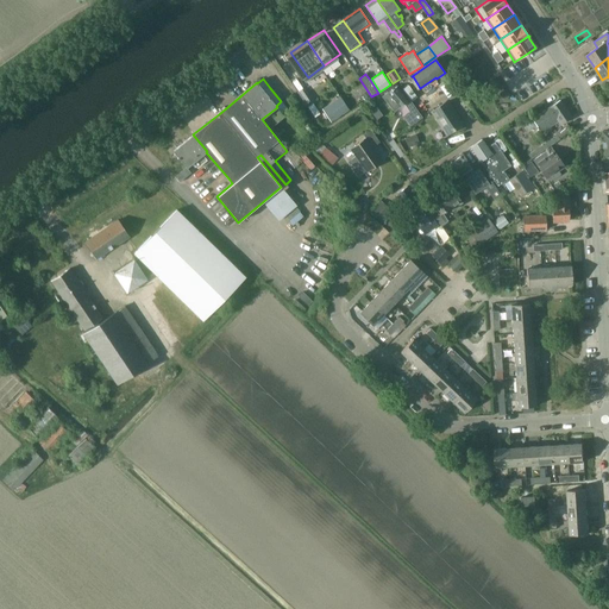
[(408,85),(403,88),(409,99),(412,101),(416,98),(408,85)]
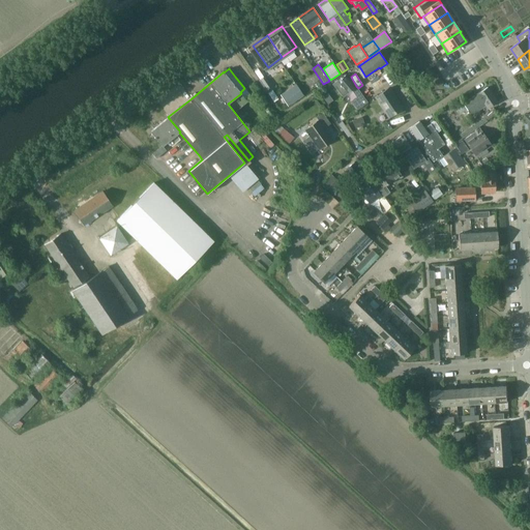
[(367,102),(358,88),(356,86),(355,87),(346,76),(332,84),(344,97),(353,89),(358,96),(352,100),(357,109),(367,102)]
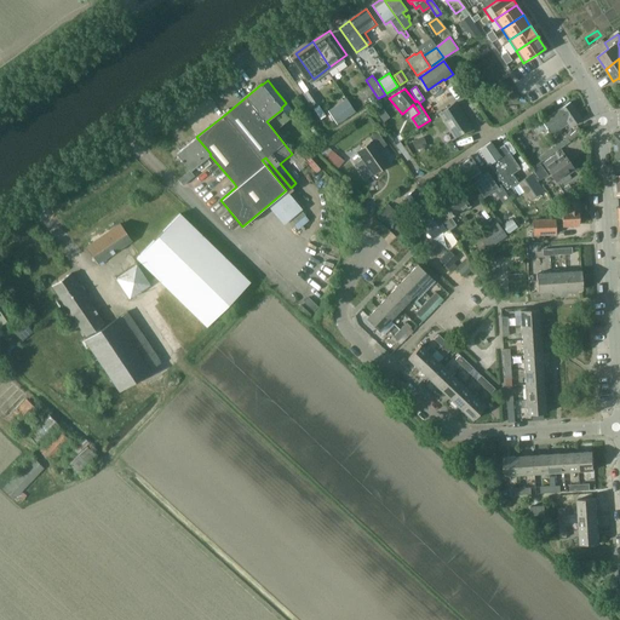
[(346,99),(329,112),(337,124),(354,112),(346,99)]
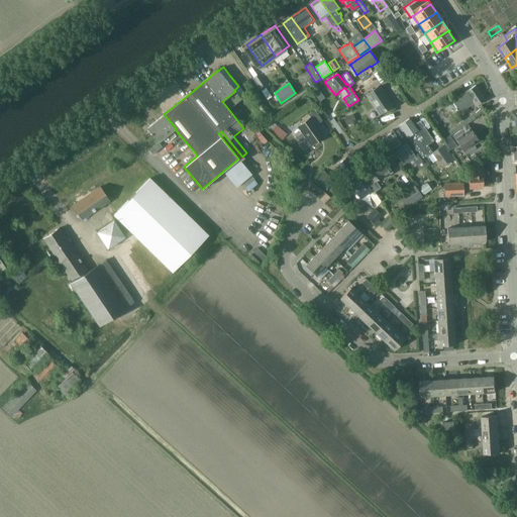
[(476,85),(467,91),(475,102),(476,105),(485,99),(476,85)]
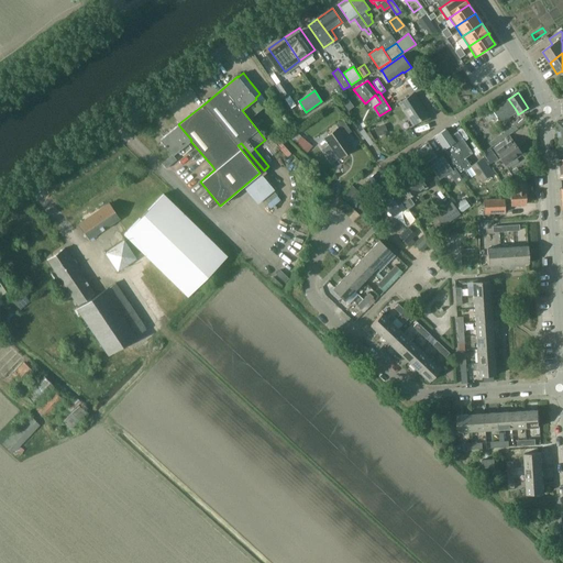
[(412,124),(427,116),(414,94),(399,103),(412,124)]
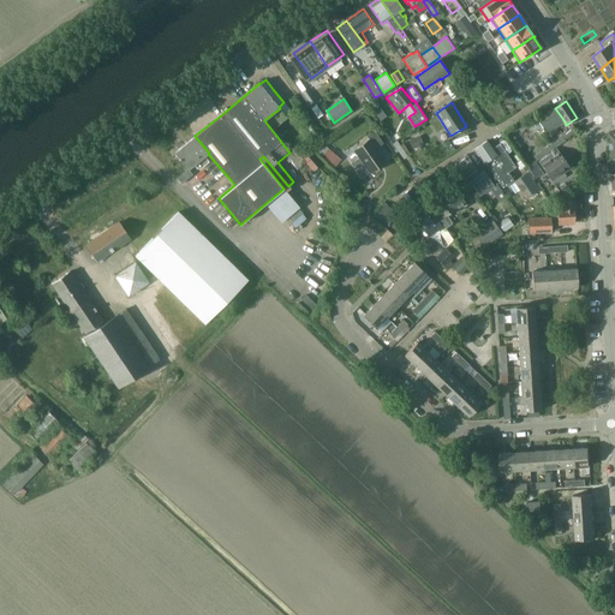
[(548,133),(565,121),(555,108),(539,119),(548,133)]
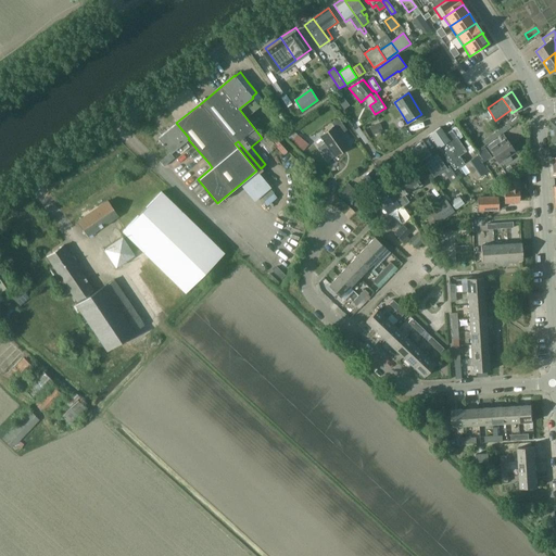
[(510,126),(521,118),(518,113),(506,121),(510,126)]
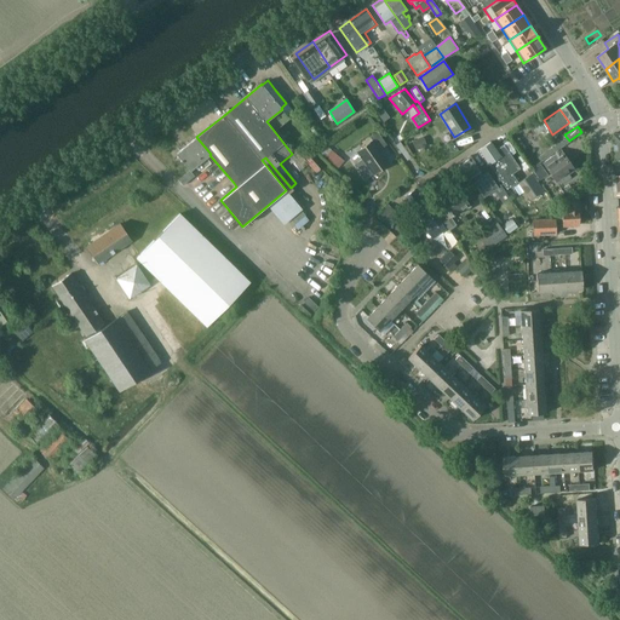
[(362,159),(354,165),(365,181),(373,174),(380,170),(389,162),(379,149),(386,144),(377,132),(369,137),(373,141),(365,147),(357,151),(362,159)]
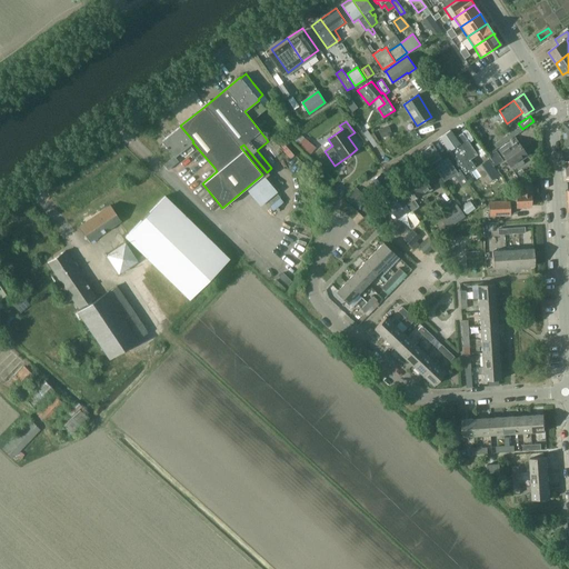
[(180,126),(162,141),(175,157),(180,152),(185,157),(193,149),(189,145),(192,142),(193,141),(180,126)]
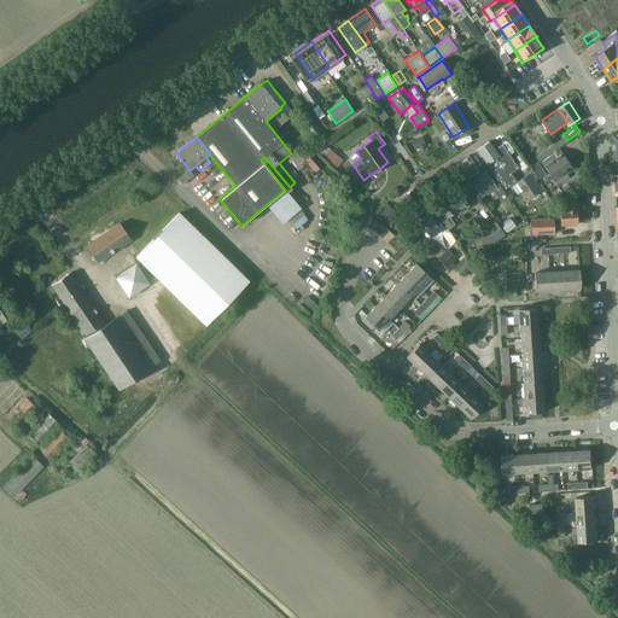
[(421,138),(410,141),(414,150),(425,146),(421,138)]
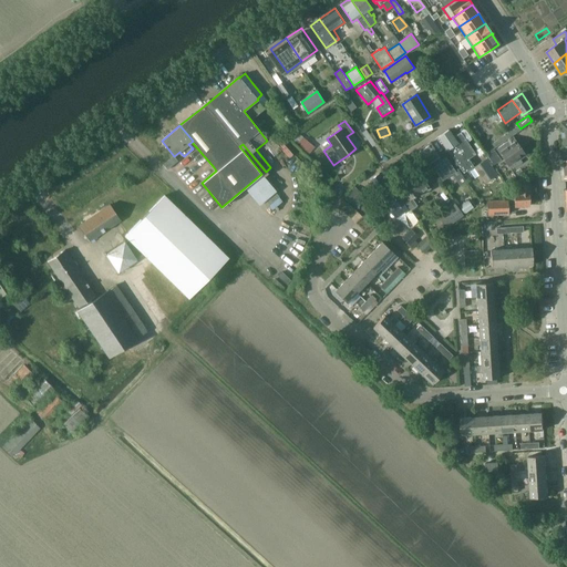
[(454,138),(449,130),(436,137),(445,152),(447,151),(450,154),(447,155),(453,163),(455,162),(464,174),(474,166),(468,158),(476,154),(462,134),(454,138)]
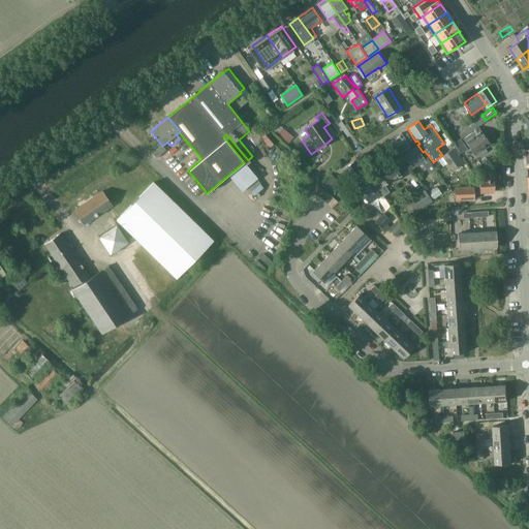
[(284,129),(279,136),(288,144),(294,137),(284,129)]
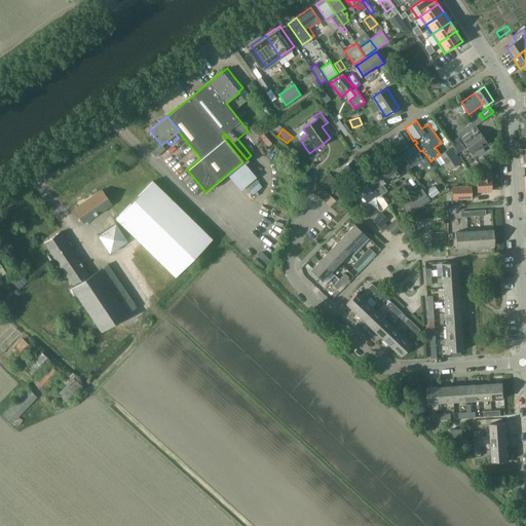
[(472,154),(487,143),(480,133),(475,137),(472,132),(461,139),(472,154)]
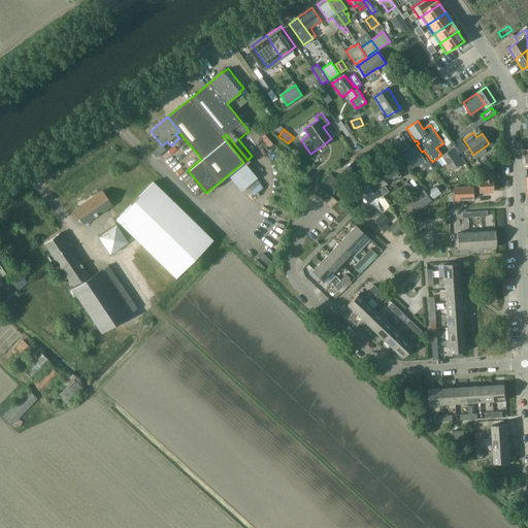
[(401,156),(403,155),(411,168),(423,161),(427,167),(430,165),(426,158),(424,160),(415,146),(410,149),(400,133),(391,139),(401,156)]
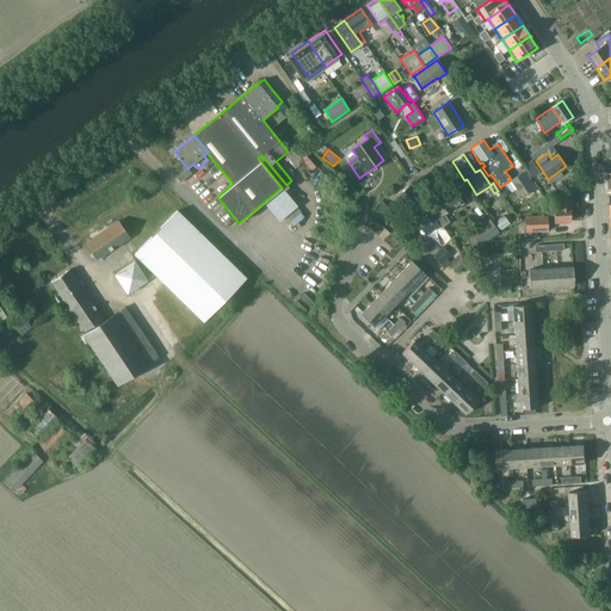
[(315,190),(325,178),(313,168),(303,181),(315,190)]
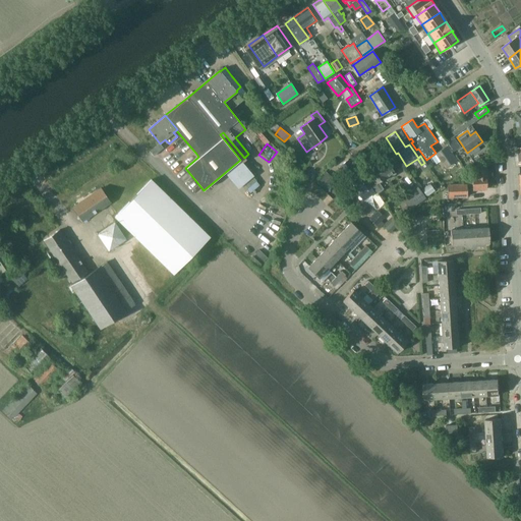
[(442,150),(451,164),(456,161),(446,147),(442,150)]
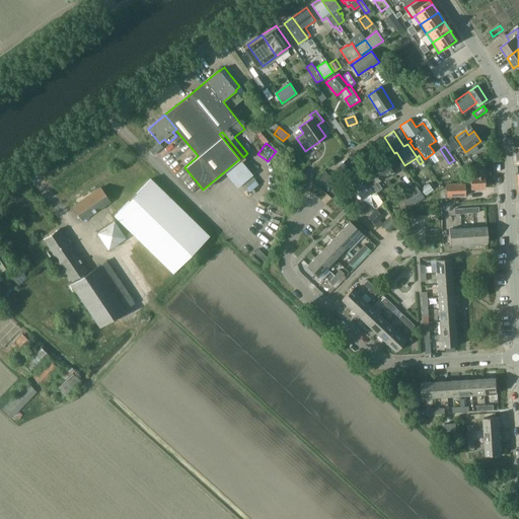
[(435,153),(444,167),(449,163),(440,149),(435,153)]
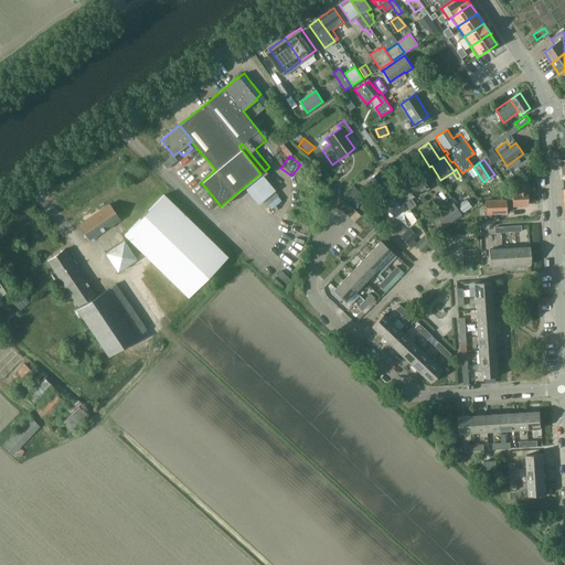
[(418,172),(409,179),(408,177),(406,178),(405,177),(401,179),(402,181),(397,184),(407,200),(404,202),(408,210),(415,205),(411,198),(418,192),(420,194),(429,189),(422,178),(423,178),(420,173),(419,174),(418,172)]
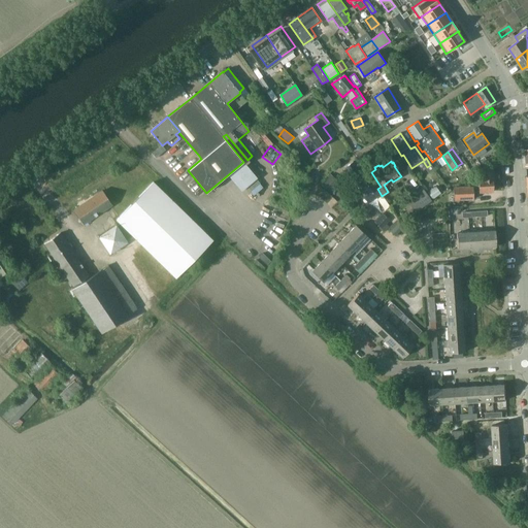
[(344,167),(355,184),(363,196),(368,203),(380,195),(375,189),(370,182),(364,172),(361,174),(353,162),(344,167)]
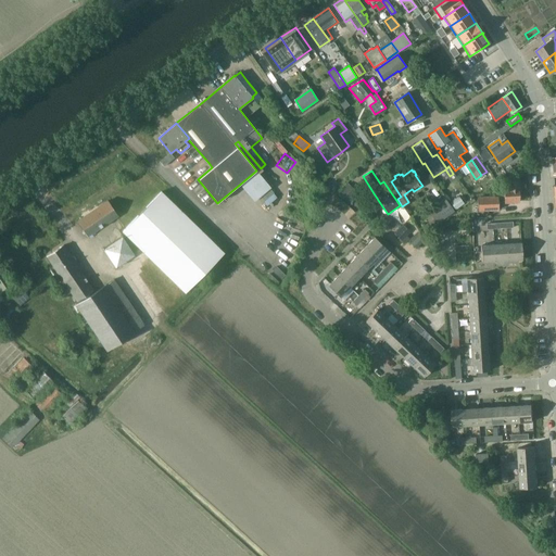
[(517,179),(508,180),(508,188),(504,188),(504,190),(497,190),(498,197),(478,198),(478,210),(498,209),(498,201),(504,200),(504,202),(518,202),(517,179)]
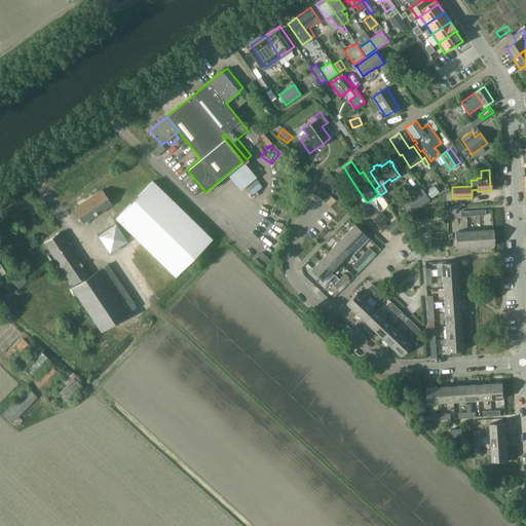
[(339,183),(329,173),(321,181),(330,191),(339,183)]
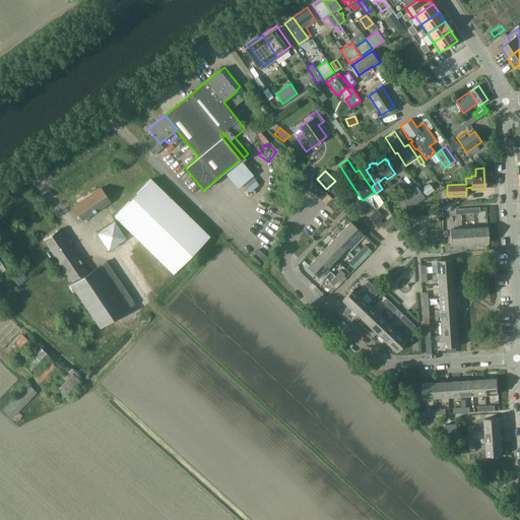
[(151,178),(114,215),(173,273),(209,235),(151,178)]
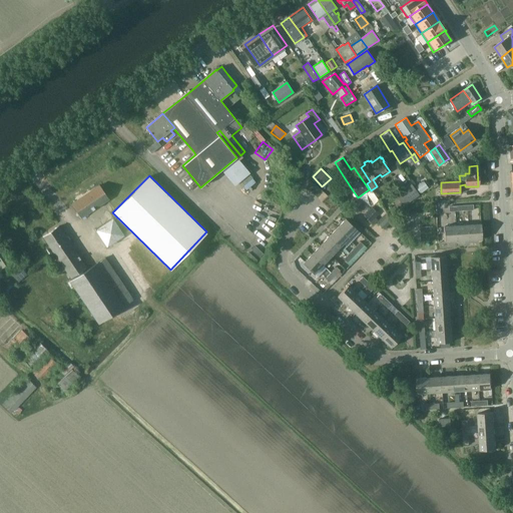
[(410,183),(395,193),(404,206),(419,195),(410,183)]
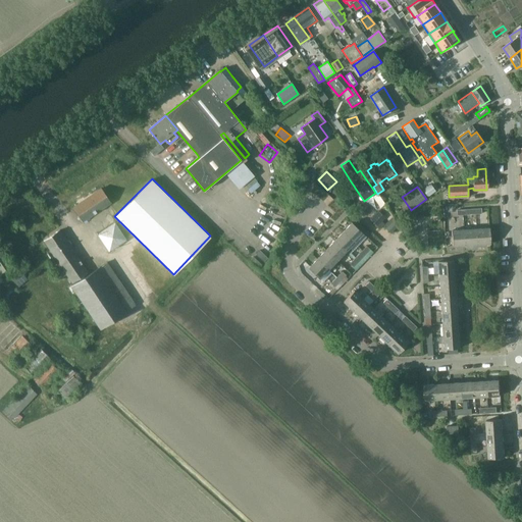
[(82,222),(110,203),(100,189),(72,208),(82,222)]
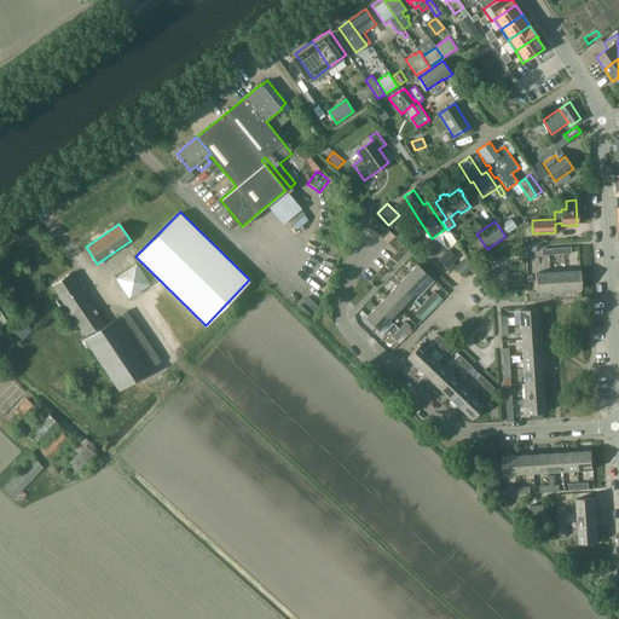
[(504,230),(507,235),(518,227),(515,224),(504,230)]
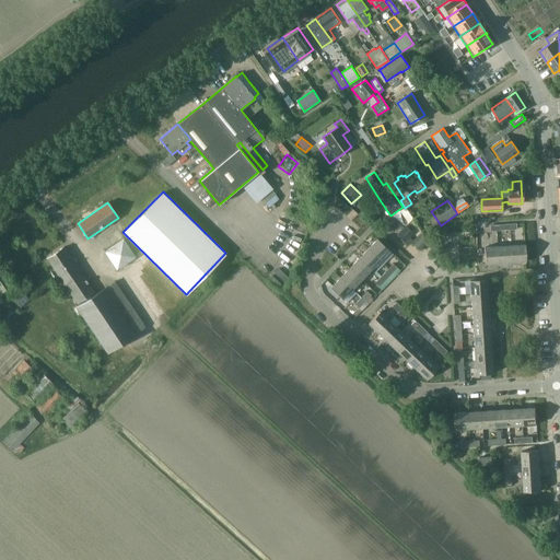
[(396,235),(405,245),(413,237),(405,228),(396,235)]
